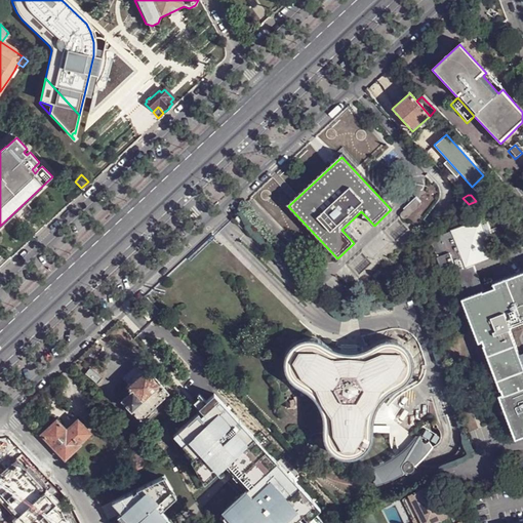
[(384,225),(391,245),(412,238),(408,224),(404,225),(402,219),(384,225)]
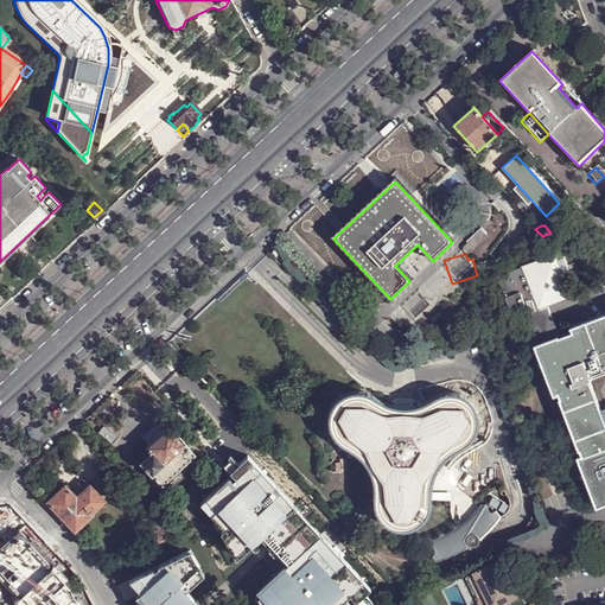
[(588,380),(604,373),(586,325),(570,331),(570,335),(559,338),(546,307),(571,298),(566,284),(556,260),(554,255),(532,263),(532,265),(507,274),(509,278),(498,281),(509,310),(520,305),(523,304),(533,329),(534,332),(537,331),(542,343),(533,348),(552,397),(556,396),(558,400),(558,402),(577,452),(579,452),(580,458),(579,458),(575,459),(594,510),(604,505),(604,430),(587,382),(588,381),(588,380)]
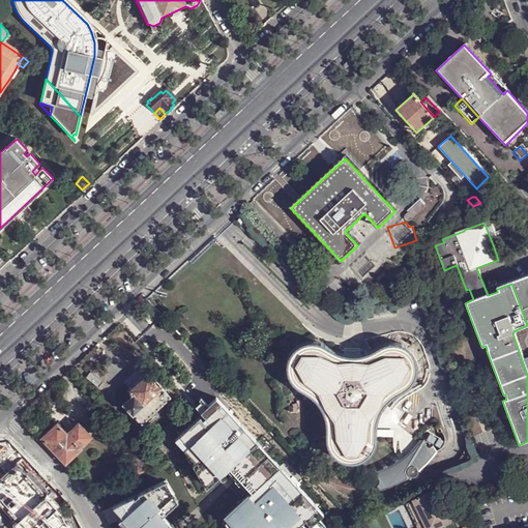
[(486,227),(494,247),(499,245),(491,225),(486,227)]
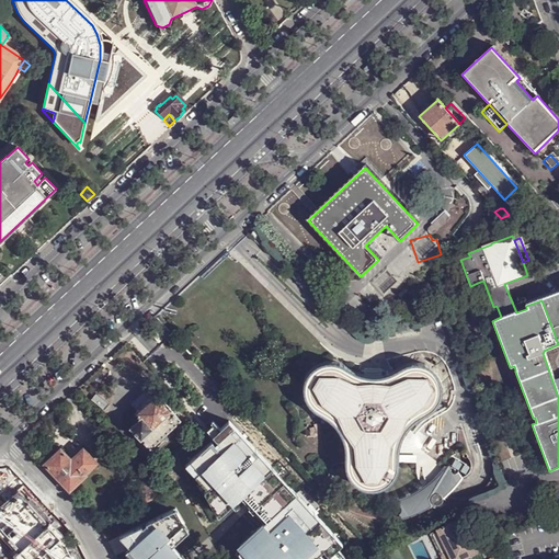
[(395,283),(385,272),(372,285),(380,297),(395,283)]
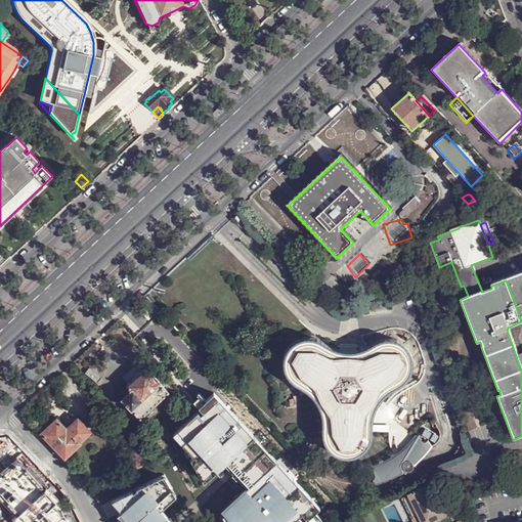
[(457,285),(460,284),(451,262),(448,263),(457,285)]
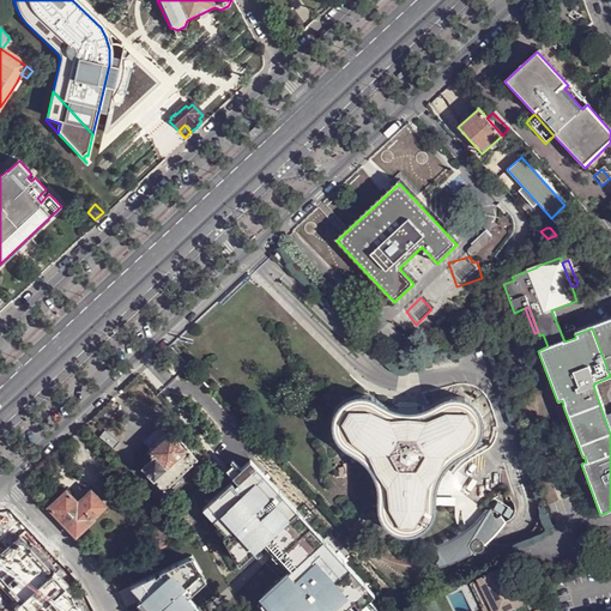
[(610,320),(592,328),(610,376),(610,320)]
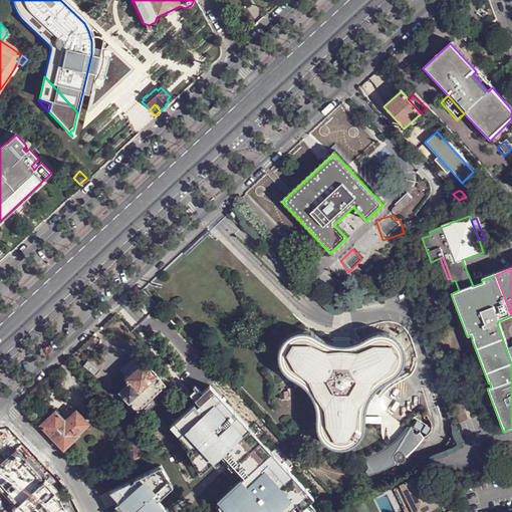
[(356,443),(359,438),(361,434),(362,430),(364,406),(367,400),(373,391),(379,386),(395,376),(401,368),(403,362),(403,353),(400,346),(394,339),(387,335),(382,334),(371,335),(356,343),(348,346),(340,346),(332,345),(330,345),(317,338),(313,336),(309,334),(302,334),(293,334),(288,336),(285,338),(279,347),(277,353),(277,361),(280,368),(285,374),(301,387),(306,390),(309,396),(313,405),(315,413),(315,429),(317,434),(318,437),(326,445),(330,447),(339,449),(349,448),(356,443)]
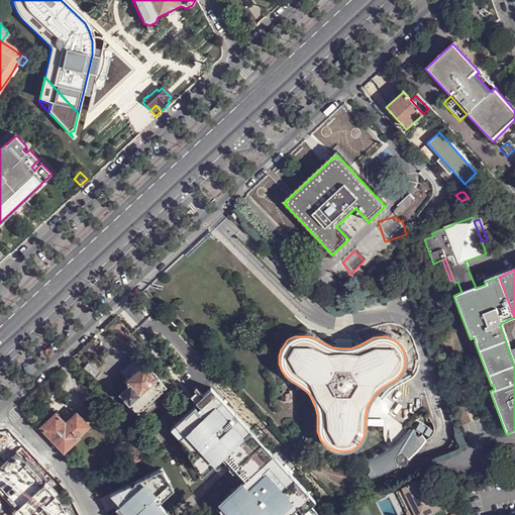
[(126,387),(144,406),(164,389),(141,365),(123,382),(126,387)]
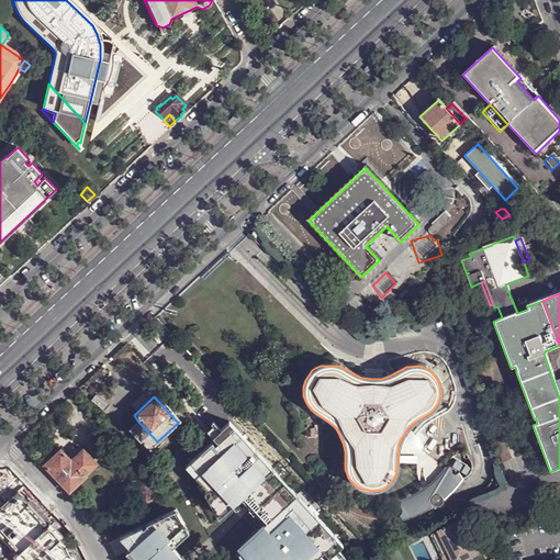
[(148,450),(157,441),(137,421),(129,429),(148,450)]
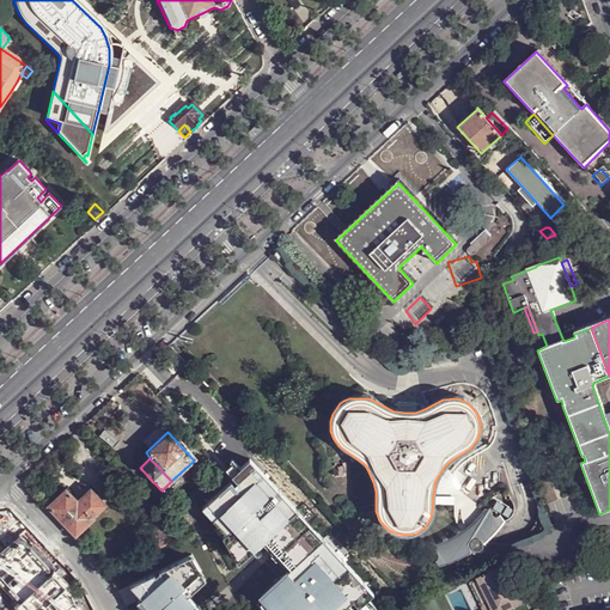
[(46,506),(62,489),(60,487),(43,502),(46,506)]
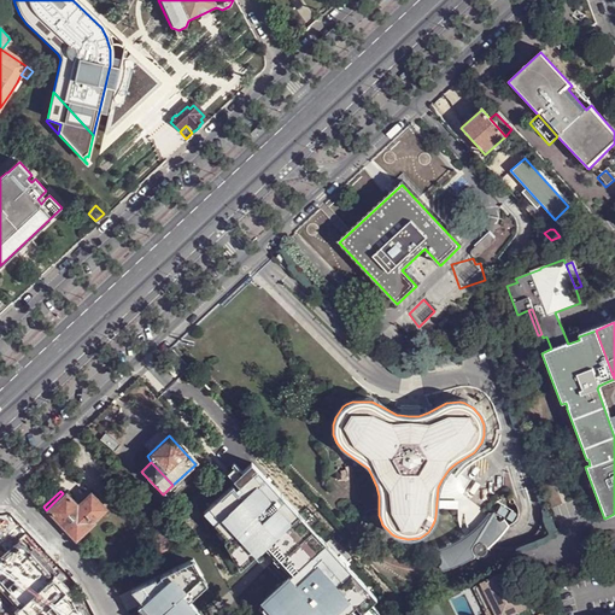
[(498,499),(499,501),(502,502),(503,502),(505,503),(508,502),(509,502),(510,501),(510,498),(511,496),(510,495),(509,492),(508,491),(507,491),(504,491),(503,491),(501,492),(499,493),(498,495),(498,498),(498,499)]
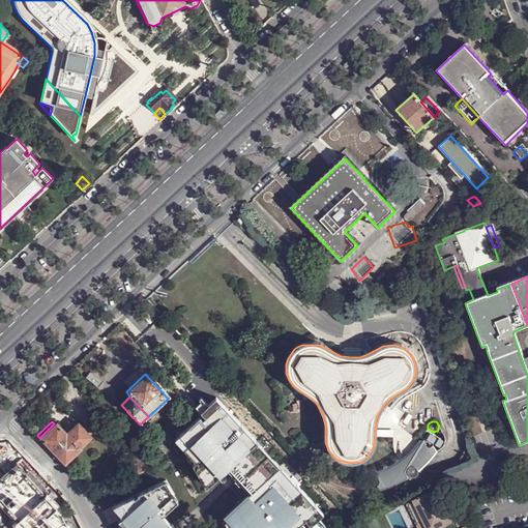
[(39,438),(63,463),(79,448),(78,448),(89,438),(76,424),(64,435),(54,423),(39,438)]
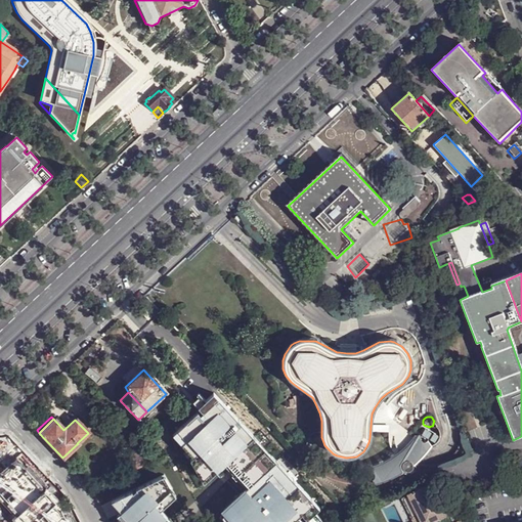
[(417,433),(414,436),(420,438),(420,441),(420,442),(421,443),(423,443),(426,442),(428,444),(430,447),(434,445),(436,443),(438,440),(438,436),(438,431),(436,428),(434,428),(433,429),(431,428),(431,426),(429,427),(427,426),(426,426),(424,425),(421,427),(419,430),(417,433)]
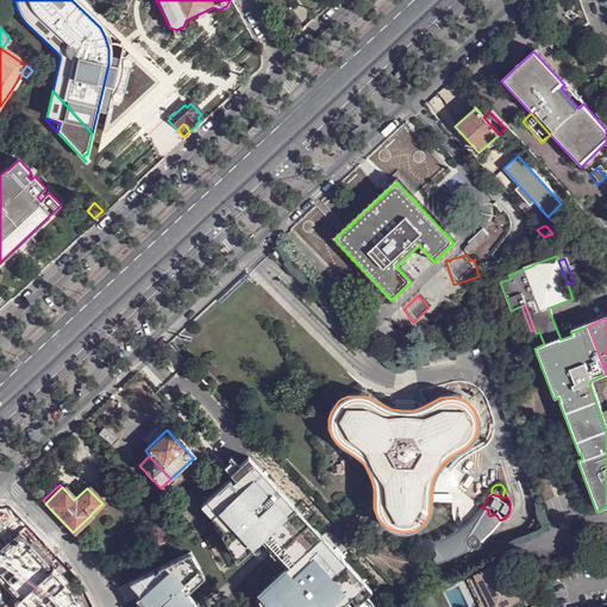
[(488,509),(481,507),(480,509),(474,518),(460,530),(445,538),(429,544),(429,551),(432,551),(433,555),(433,557),(431,559),(436,564),(452,558),(462,554),(469,549),(468,545),(467,544),(467,542),(467,540),(468,539),(469,538),(471,537),(474,537),(476,538),(477,539),(480,539),(482,539),(496,524),(498,519),(498,517),(495,514),(492,515),(489,515),(488,514),(488,513),(488,509)]
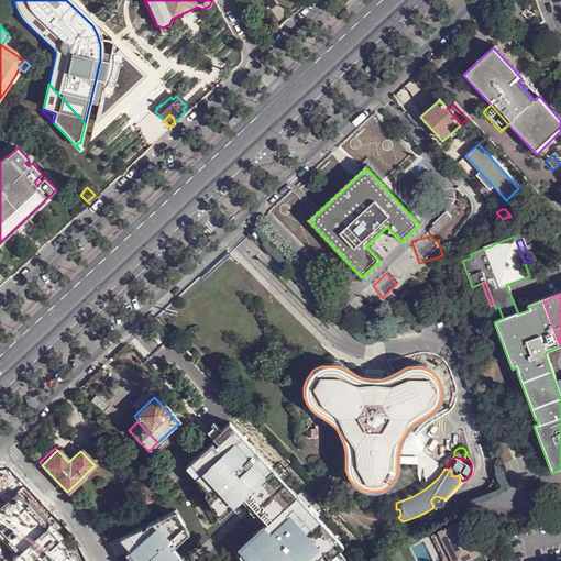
[(432,504),(433,507),(435,507),(437,508),(439,507),(440,507),(441,504),(442,501),(442,499),(441,498),(440,497),(438,496),(436,496),(433,497),(432,498),(431,499),(431,501),(431,503),(432,504)]
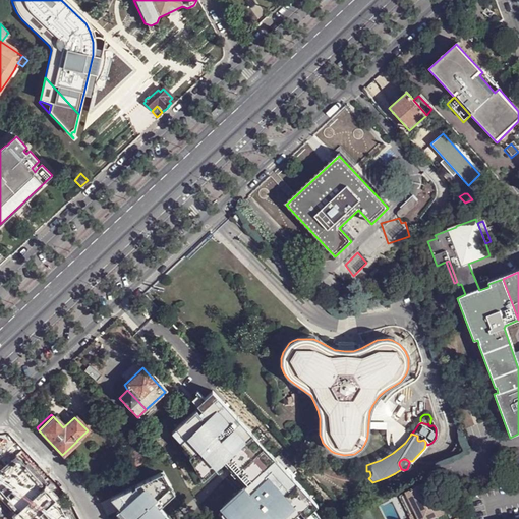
[(409,516),(400,496),(399,497),(408,516),(409,518),(431,518),(443,514),(428,482),(405,493),(415,514),(409,516)]
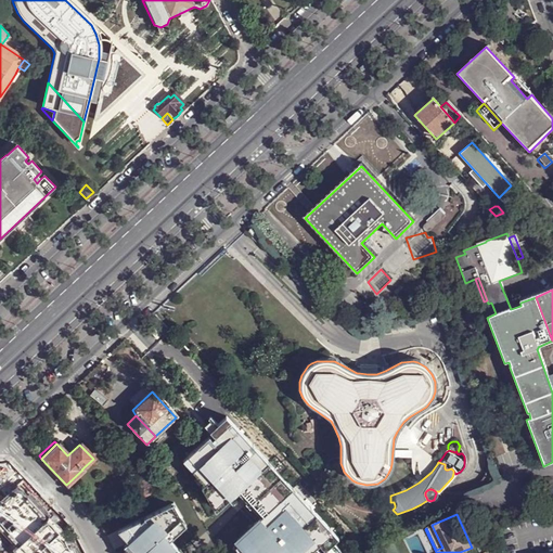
[(159,552),(170,548),(155,515),(120,532),(116,523),(101,530),(108,545),(120,539),(127,552),(159,552)]
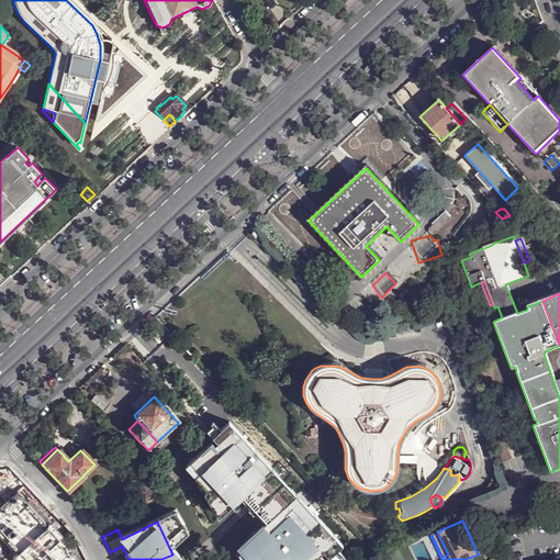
[(441,557),(448,555),(437,532),(432,535),(441,557)]
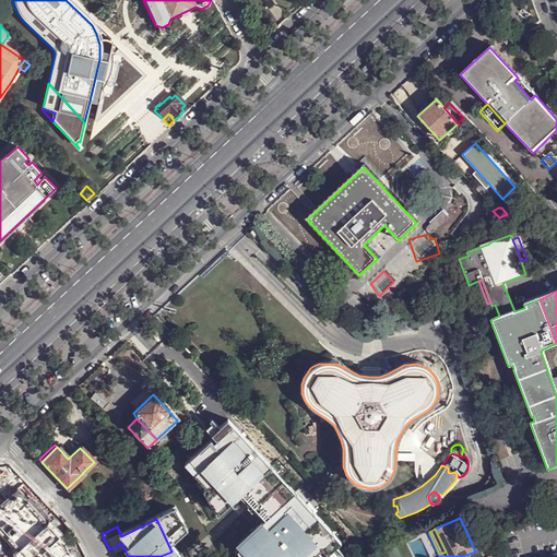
[(62,556),(49,543),(33,556),(62,556)]
